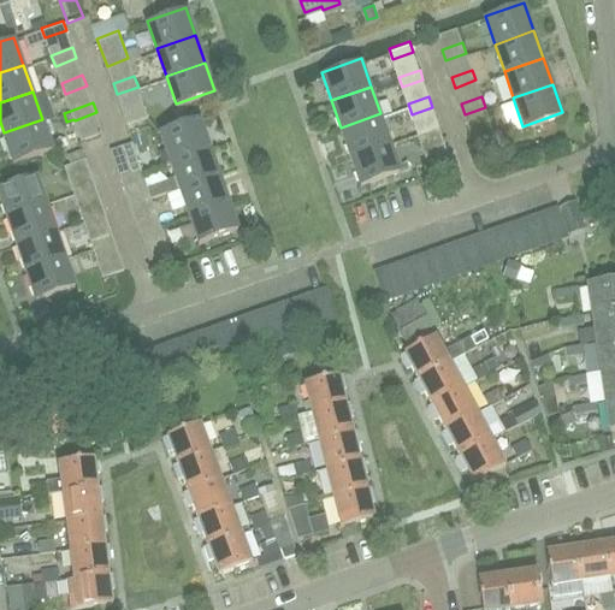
[(145,104),(123,111),(128,122),(148,113),(145,104)]
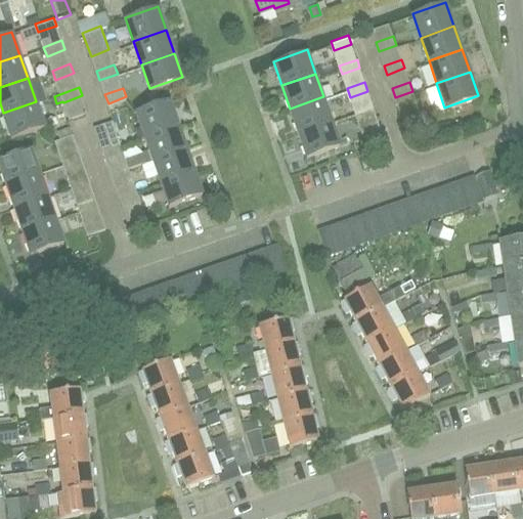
[(323,96),(290,109),(298,131),(332,120),(323,96)]
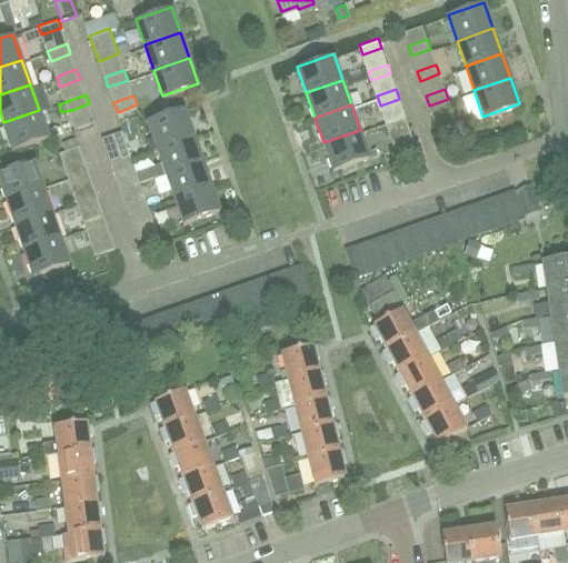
[(157,146),(192,133),(183,107),(148,120),(153,136),(148,137),(151,147),(157,146)]
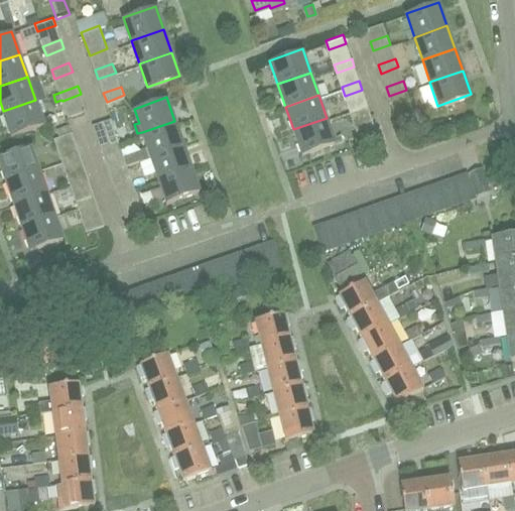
[(43,124),(35,100),(3,111),(11,135),(43,124)]
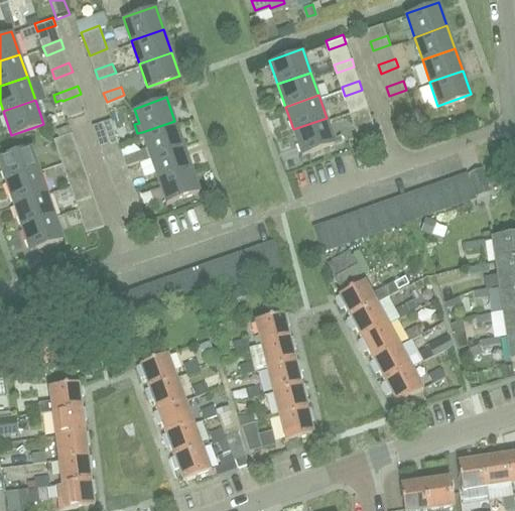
[(367,104),(350,109),(353,118),(370,112),(367,104)]
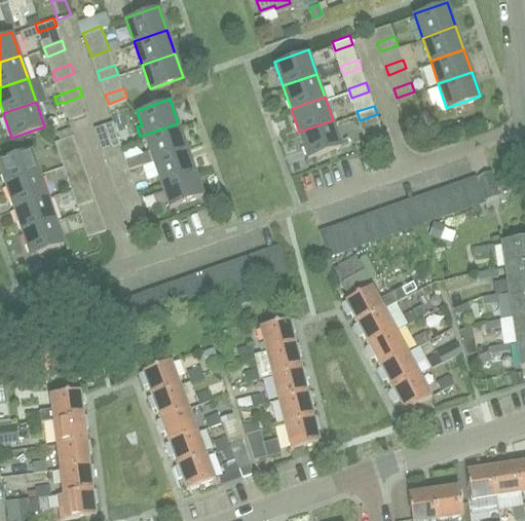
[(419,106),(402,113),(405,121),(423,115),(419,106)]
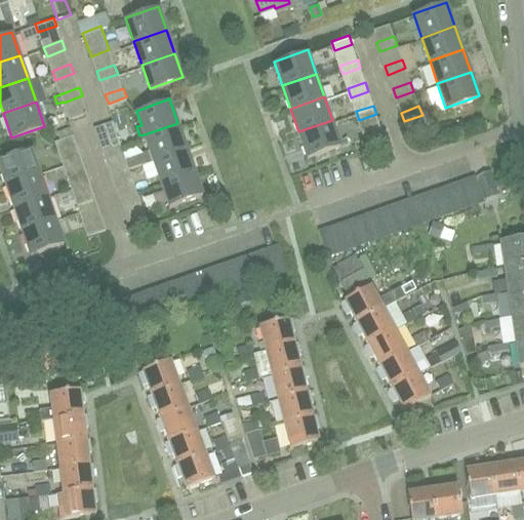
[(340,144),(332,120),(298,131),(308,156),(340,144)]
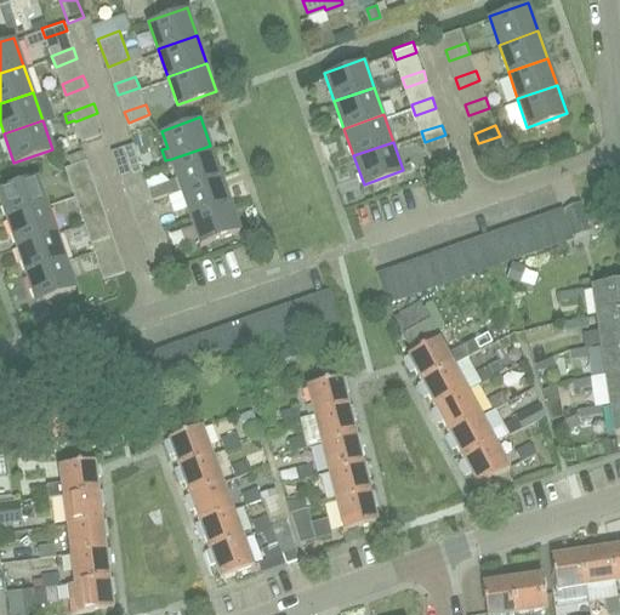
[(220,172),(210,146),(171,159),(181,187),(220,172)]
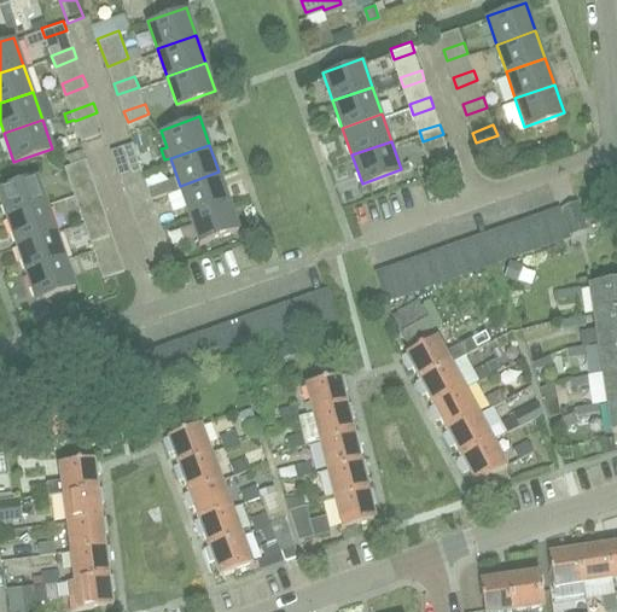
[(86,156),(65,163),(69,174),(89,167),(86,156)]
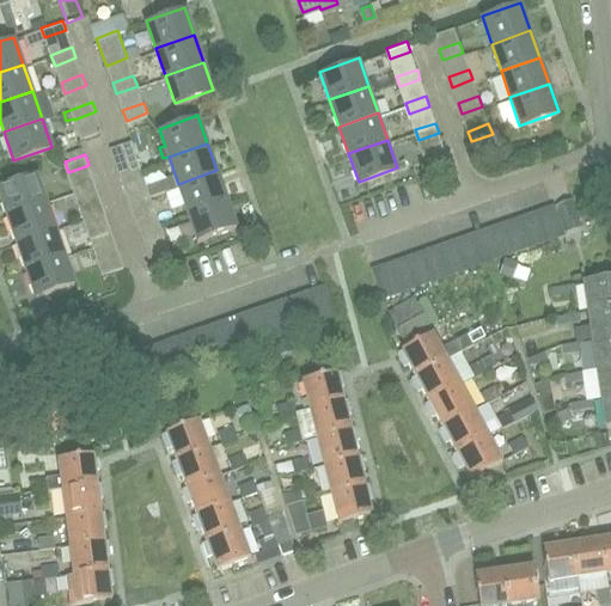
[(136,155),(116,163),(120,173),(140,166),(136,155)]
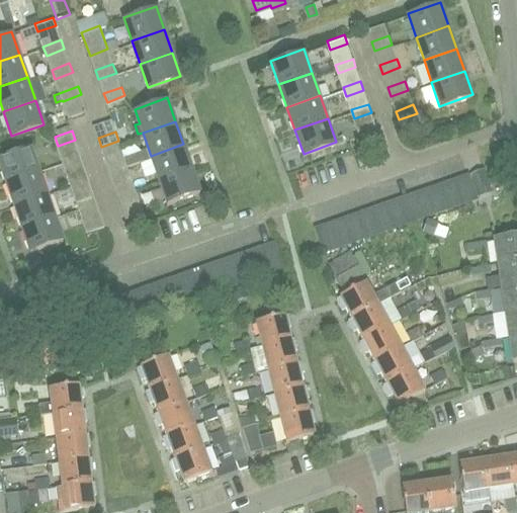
[(183,144),(151,156),(159,178),(191,166),(183,144)]
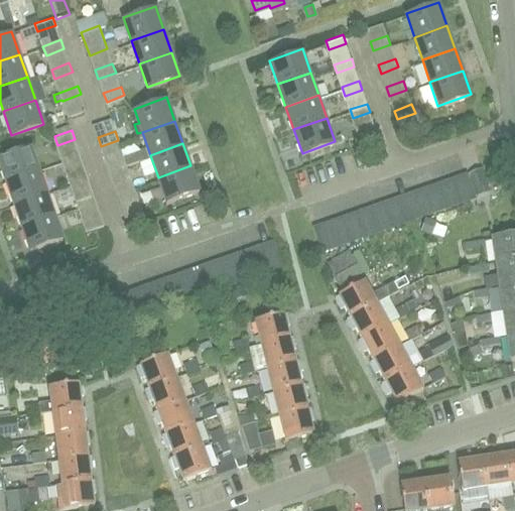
[(0,164),(6,180),(38,168),(30,145),(0,155),(0,164)]
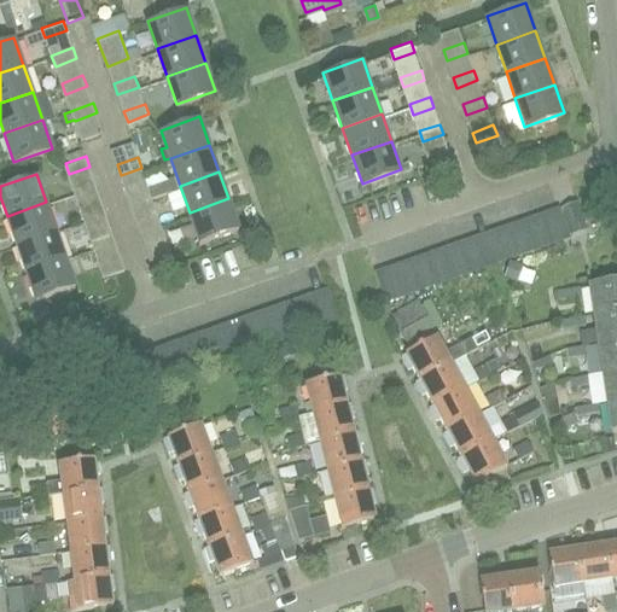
[(95,185),(75,192),(79,203),(99,194),(95,185)]
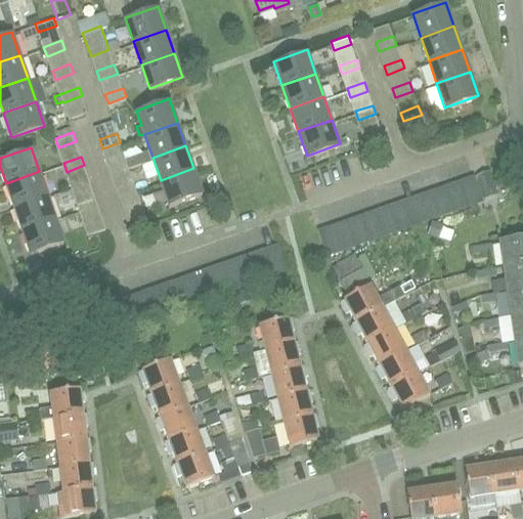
[(125,157),(107,163),(111,171),(128,165),(125,157)]
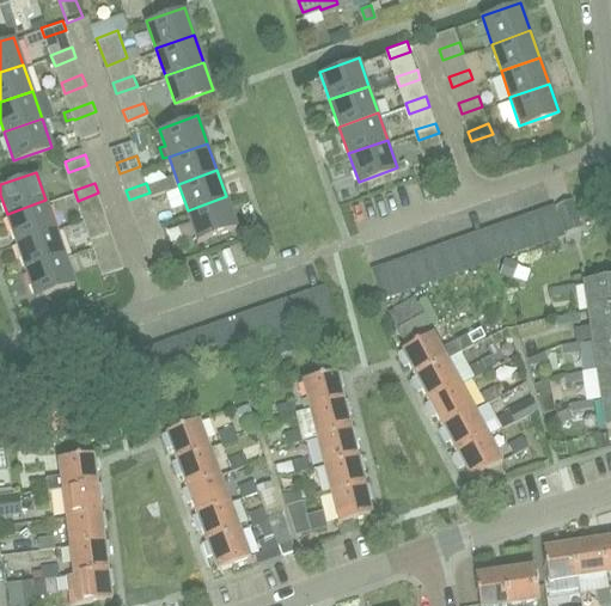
[(236,224),(226,196),(188,210),(197,237),(236,224)]
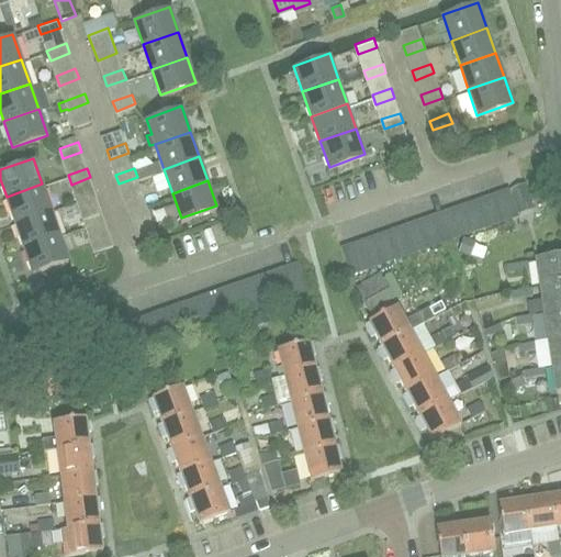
[(520,210),(535,205),(526,180),(512,185),(520,210)]
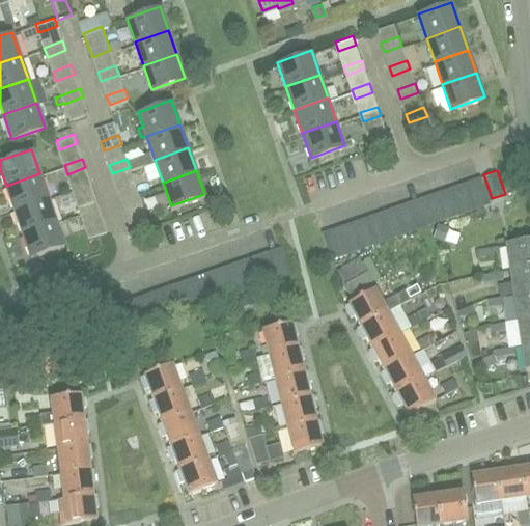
[(48,197),(39,173),(6,186),(15,209),(48,197)]
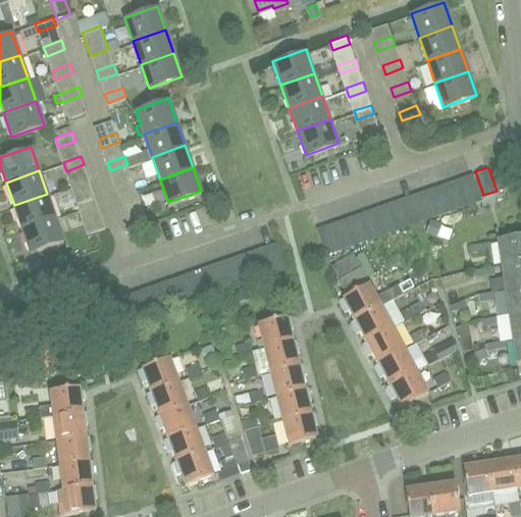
[(480,198),(472,173),(458,177),(466,203),(480,198)]
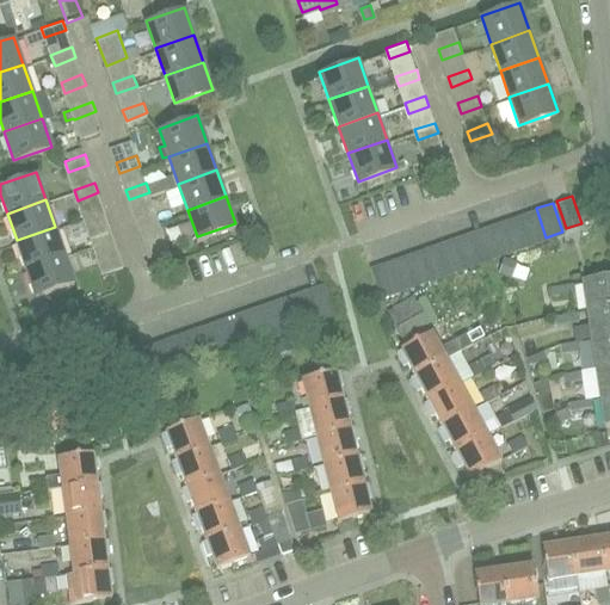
[(536,208),(519,214),(529,242),(546,238),(536,208)]
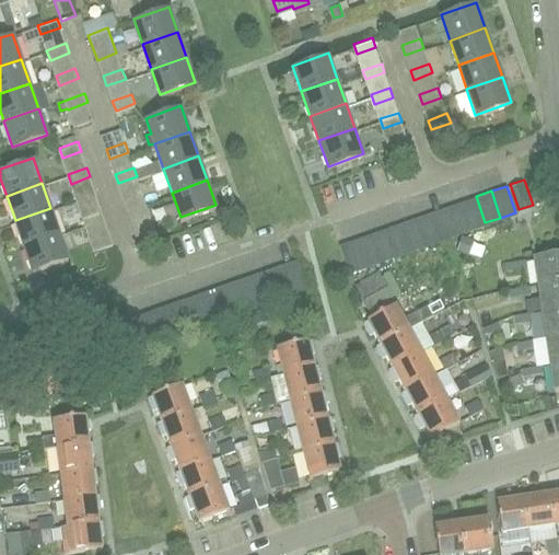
[(95,192),(77,199),(80,208),(99,201),(95,192)]
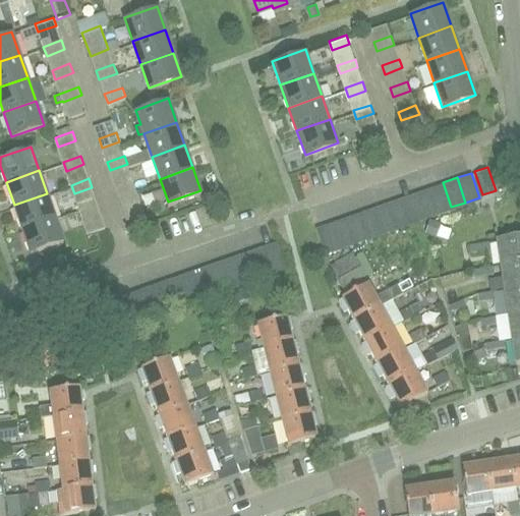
[(132,178),(115,184),(118,193),(135,187),(132,178)]
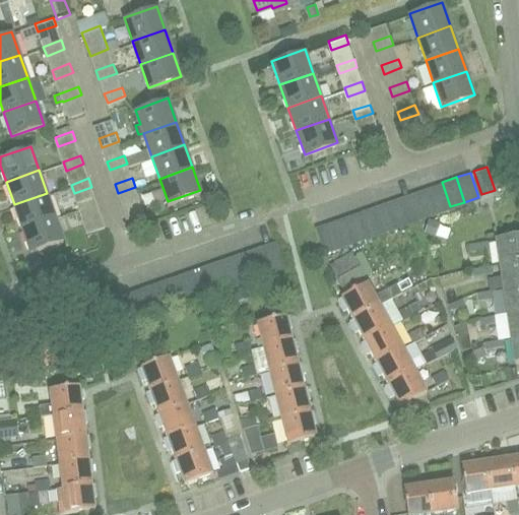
[(442,182),(429,187),(437,211),(450,206),(442,182)]
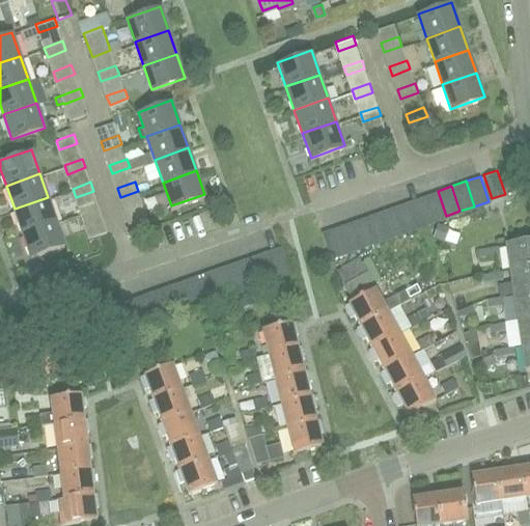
[(438,191),(423,196),(431,221),(446,216),(438,191)]
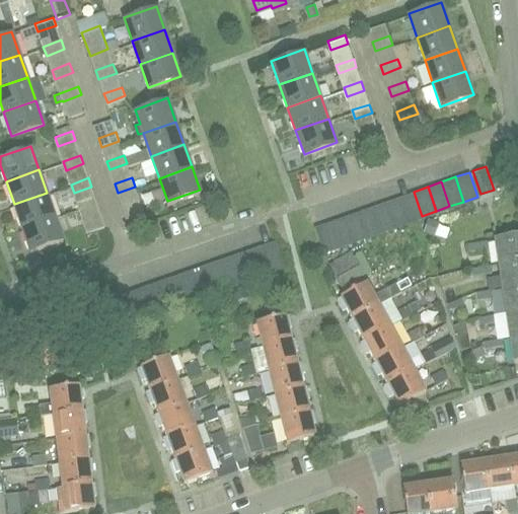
[(159,201),(159,188),(141,188),(141,201),(159,201)]
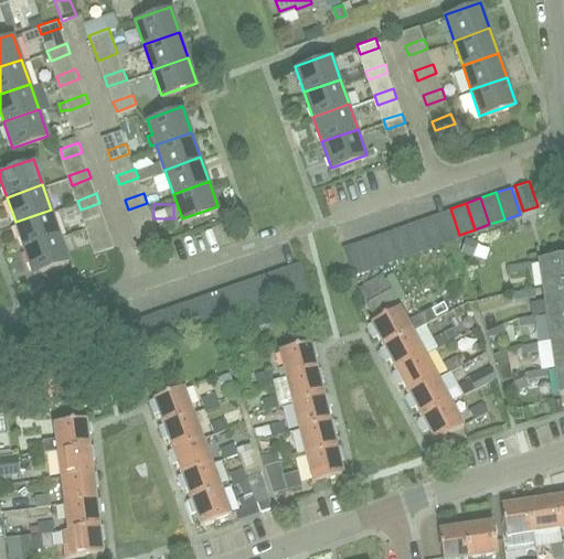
[(450,208),(435,214),(445,240),(459,235),(450,208)]
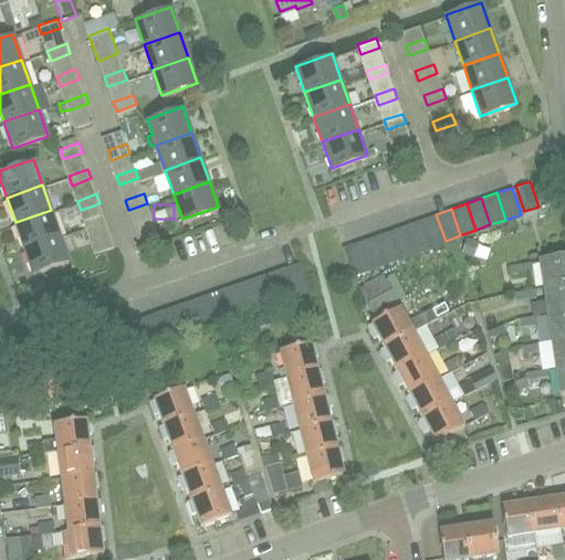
[(60,234),(51,210),(16,222),(23,247),(60,234)]
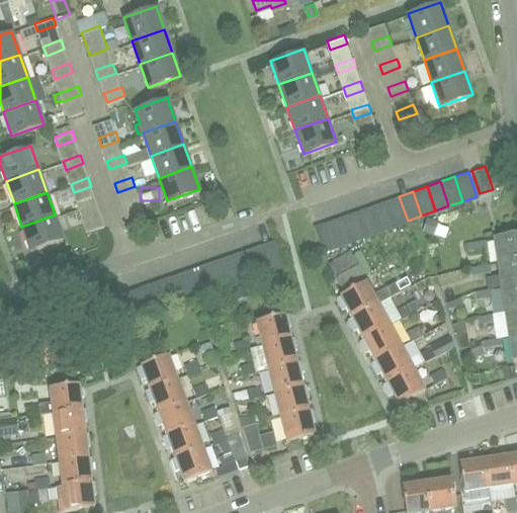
[(399,196),(385,200),(394,225),(408,221),(399,196)]
